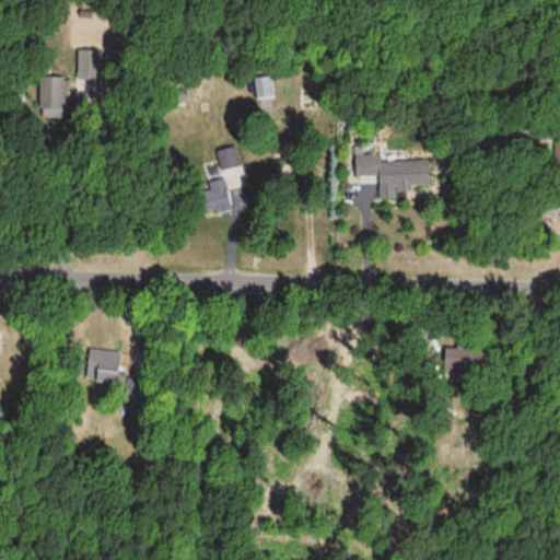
[(95,51),(79,51),(79,69),(95,69),(95,51)]
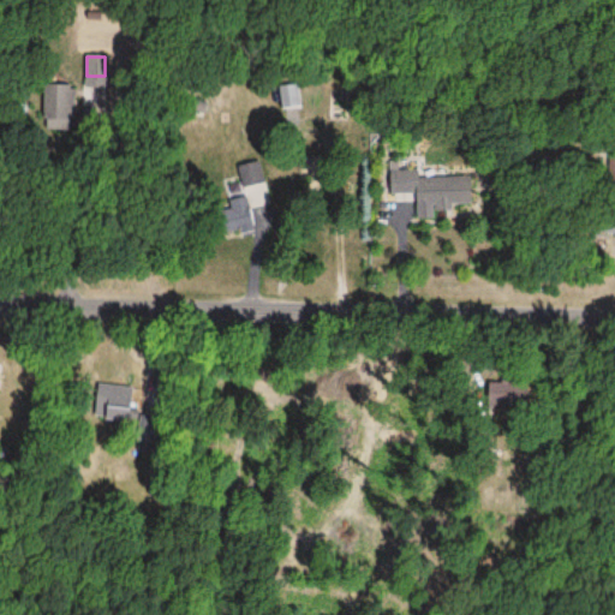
[(75,131),(75,85),(45,85),(45,131),(75,131)]
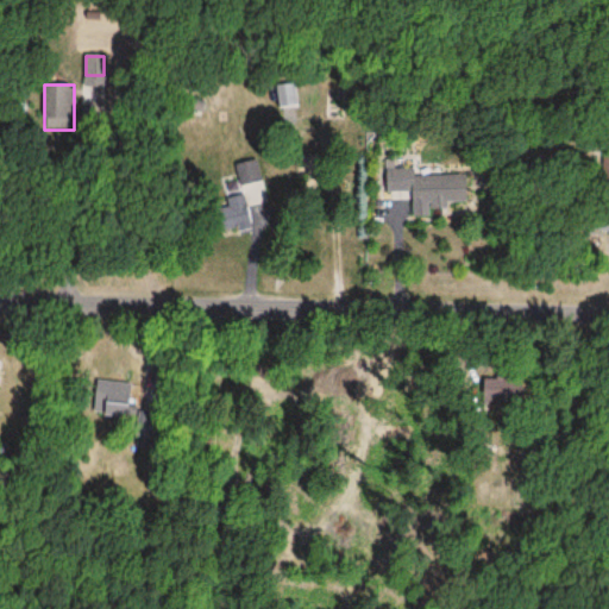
[(261,179),(253,159),(234,167),(242,186),(261,179)]
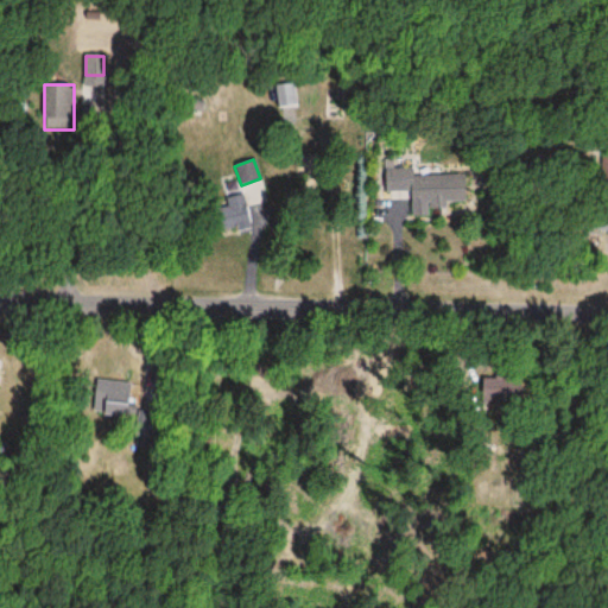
[(464,175),(412,176),(412,169),(382,169),(384,192),(409,191),(410,216),(428,216),(428,208),(445,208),(445,202),(466,201),(464,175)]
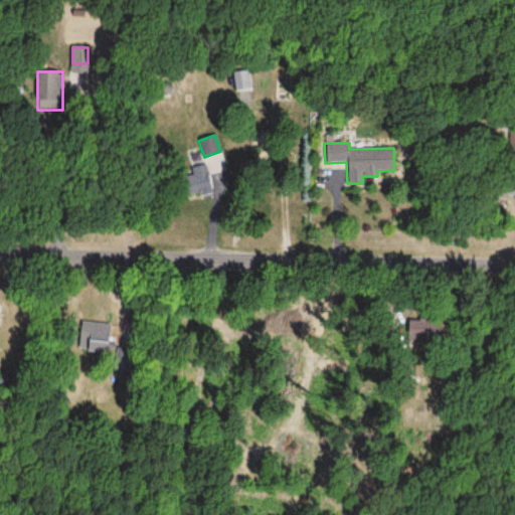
[(190,168),(192,175),(177,179),(183,199),(212,191),(205,164),(190,168)]
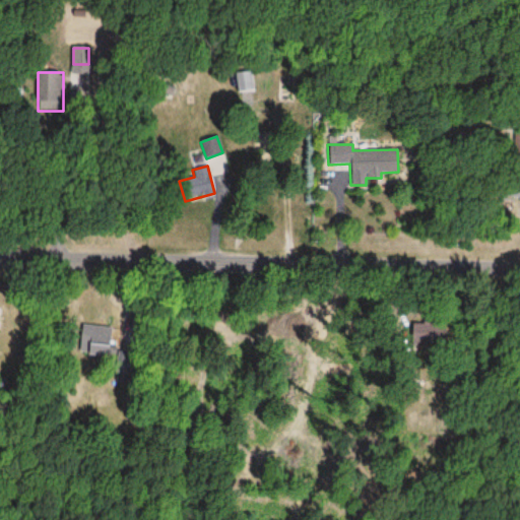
[(446,342),(446,323),(412,323),(412,342),(446,342)]
